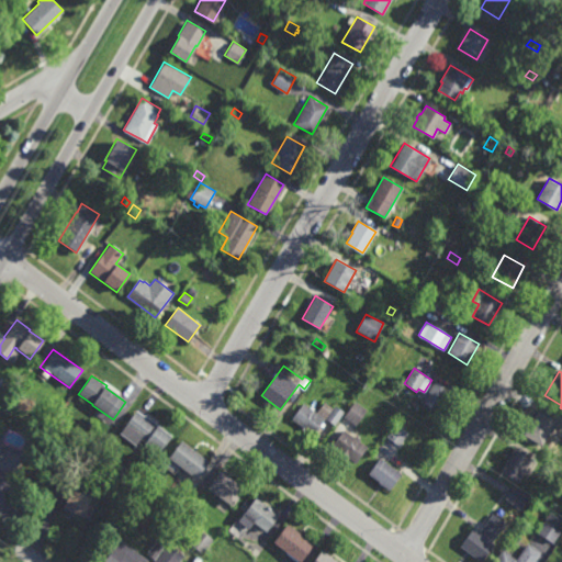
[(4,397),(0,394),(0,378),(12,385),(4,397)]
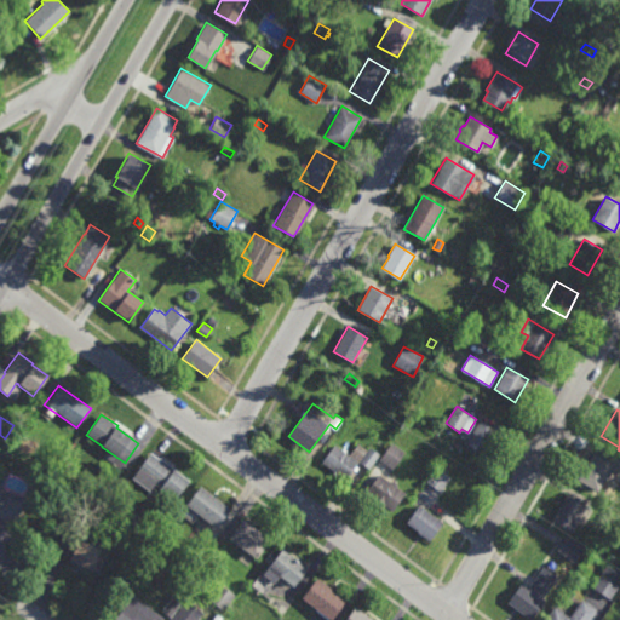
[(482,457),(464,446),(480,420),(498,431),(482,457)]
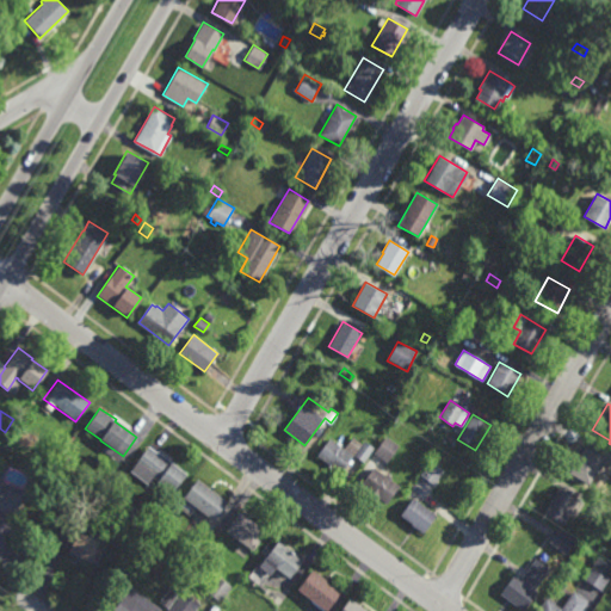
[(363,443),(365,439),(375,446),(364,462),(355,454),(340,473),(333,468),(333,469),(328,467),(331,464),(318,455),(331,438),(338,443),(339,442),(341,444),(340,445),(344,449),(353,436),(363,443)]
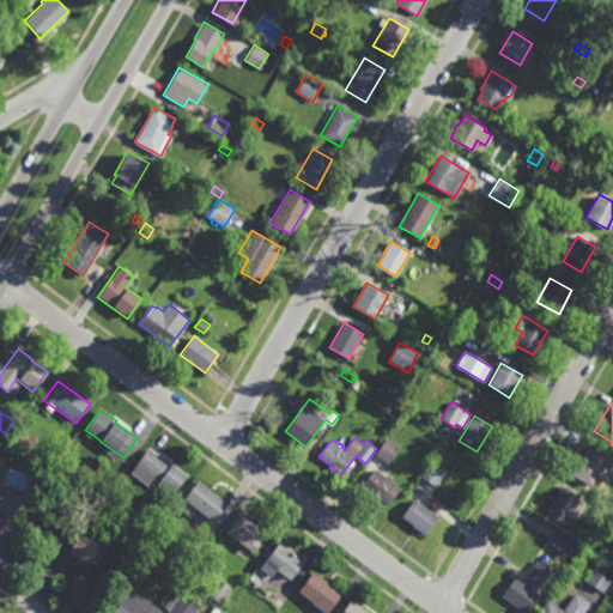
[(388,462),(376,454),(388,437),(400,445),(388,462)]
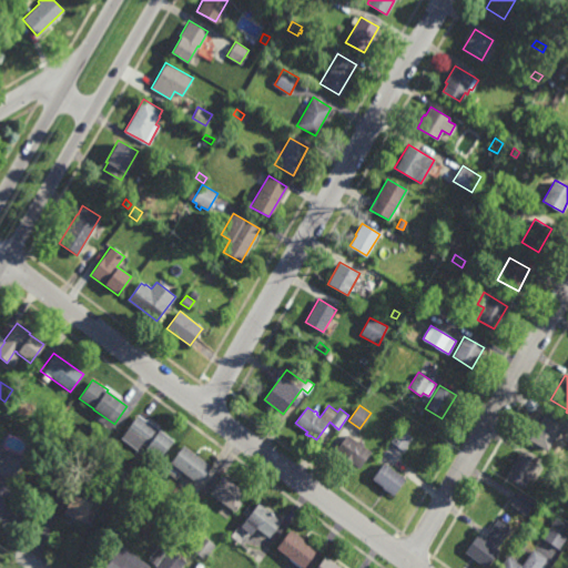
[(146,421),(146,419),(160,429),(160,430),(173,440),(160,458),(146,448),(146,447),(125,432),(139,415),(146,421)]
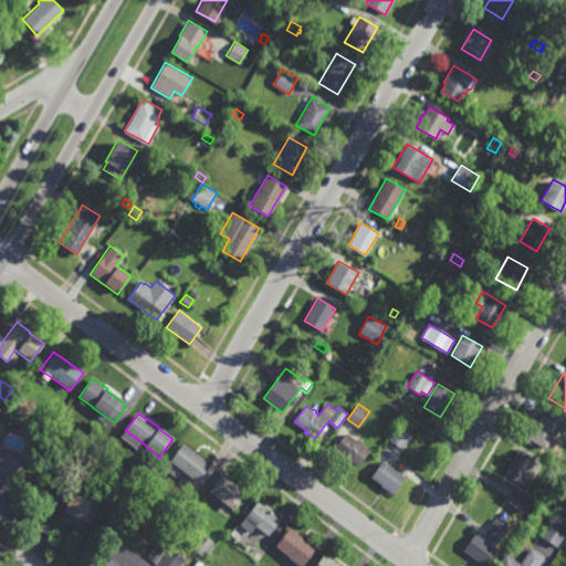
[(546,449),(528,438),(542,413),(561,425),(546,449)]
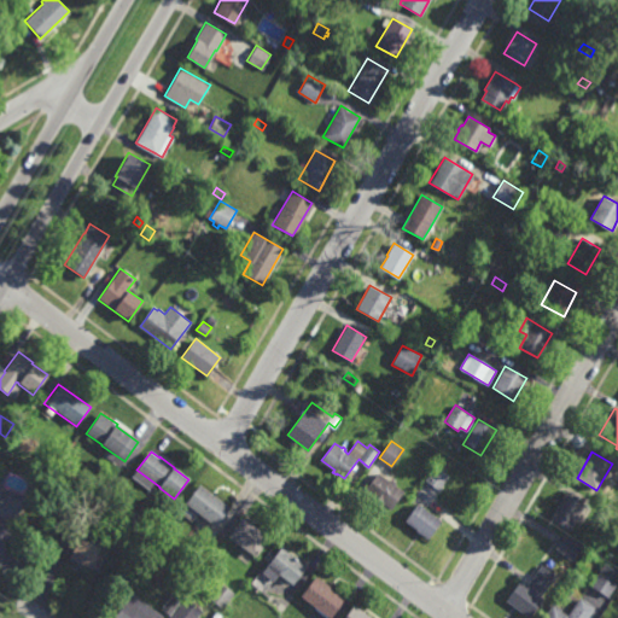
[(449,476),(438,491),(425,482),(427,477),(426,476),(429,472),(431,473),(436,465),(449,476)]
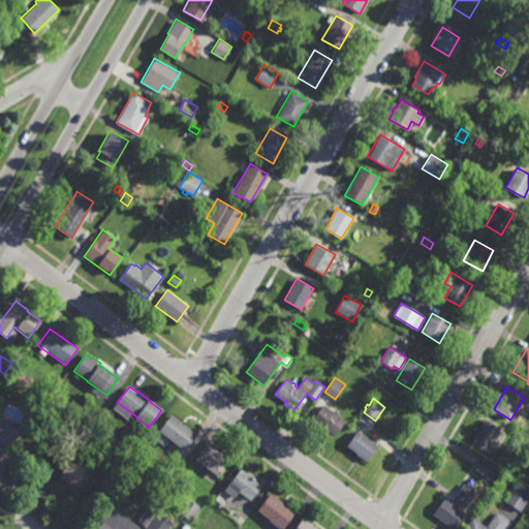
[(333,411),(335,409),(339,412),(338,415),(346,422),(335,436),(328,432),(328,433),(317,425),(318,424),(313,419),(323,404),(333,411)]
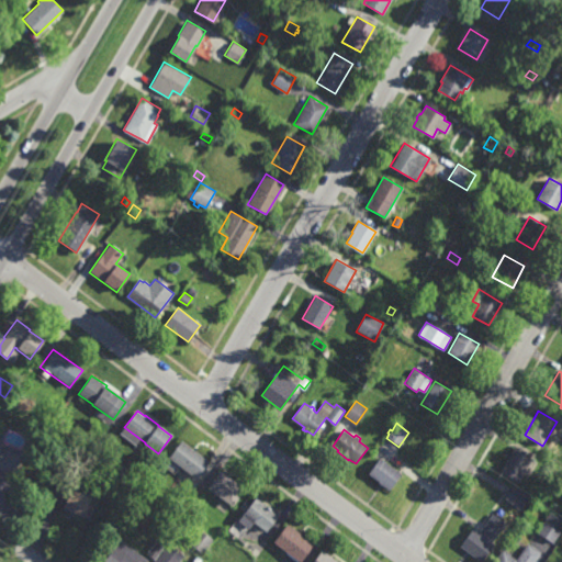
[(195,479),(169,459),(181,441),(209,461),(195,479)]
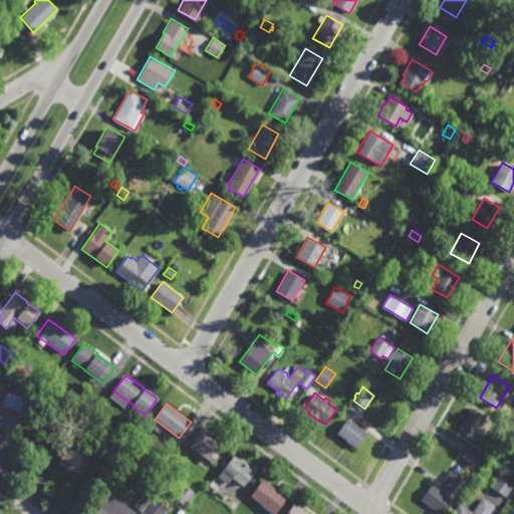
[(0,407),(1,406),(20,414),(11,436),(0,431),(0,407)]
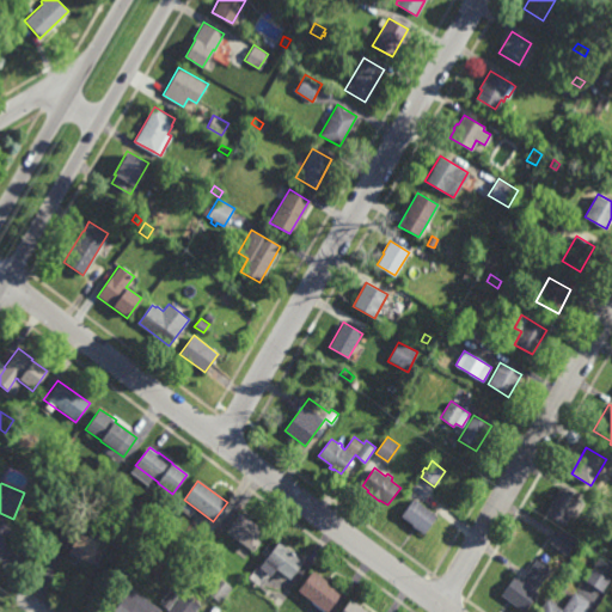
[(65,494),(55,490),(57,483),(68,487),(65,494)]
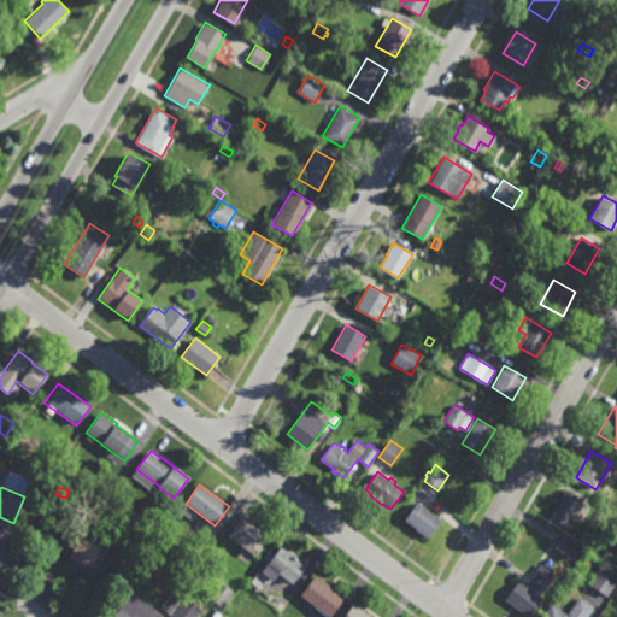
[(570,530),(550,518),(565,492),(586,504),(570,530)]
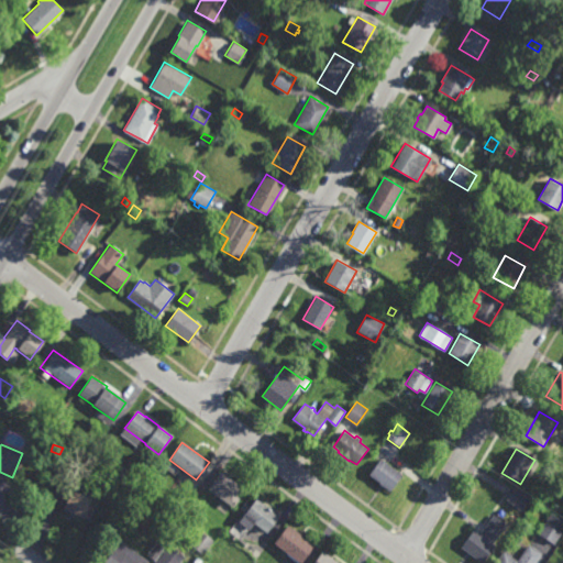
[(389,492),(379,484),(379,483),(368,474),(381,459),(401,474),(389,492)]
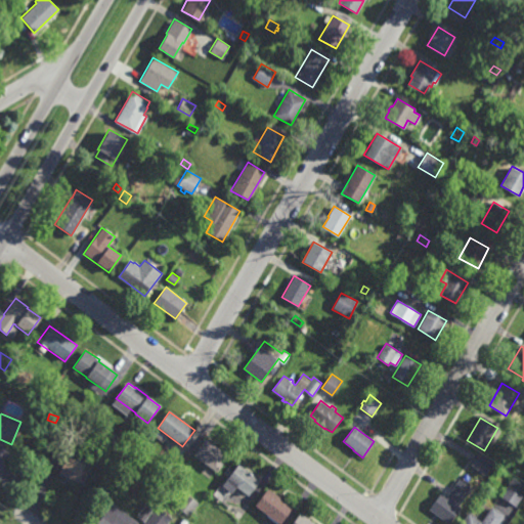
[(89,457),(87,457),(83,468),(88,470),(82,482),(57,471),(61,464),(62,465),(68,452),(53,446),(59,432),(93,447),(89,457)]
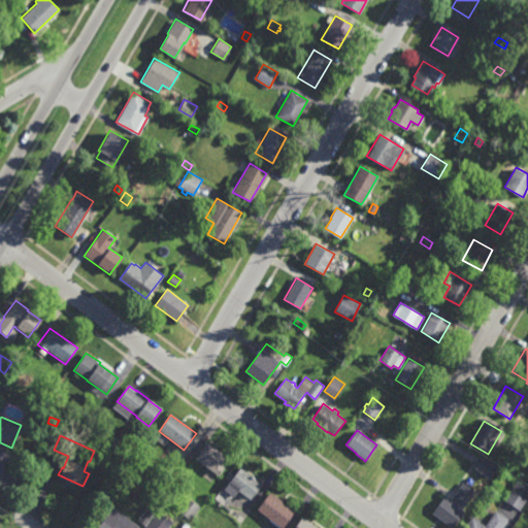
[(116,448),(111,444),(116,439),(120,441),(116,448)]
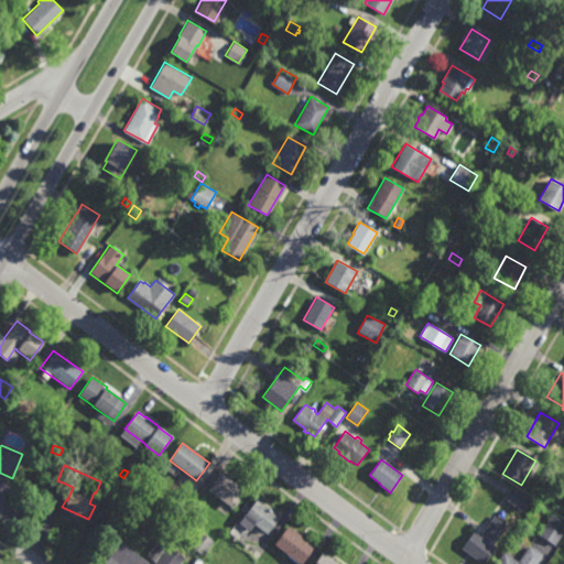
[(231,506),(209,489),(221,473),(243,490),(231,506)]
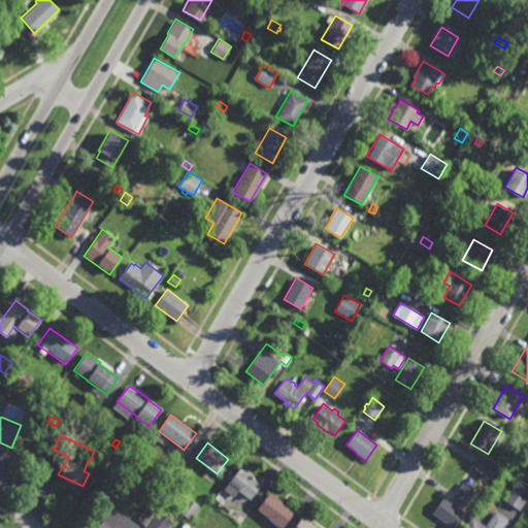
[(0,455),(0,484),(7,485),(8,444),(0,444),(0,455)]
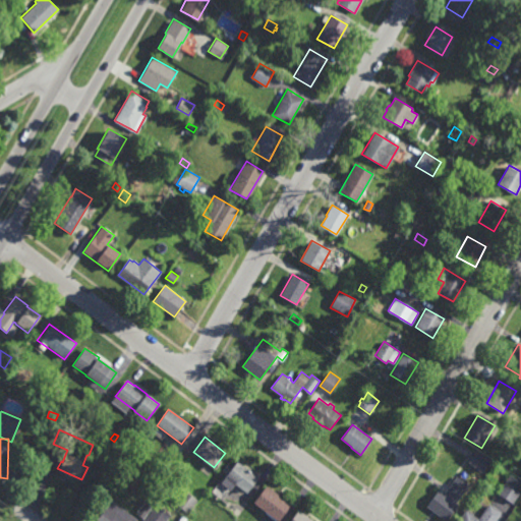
[(480,470),(469,461),(476,452),(487,461),(480,470)]
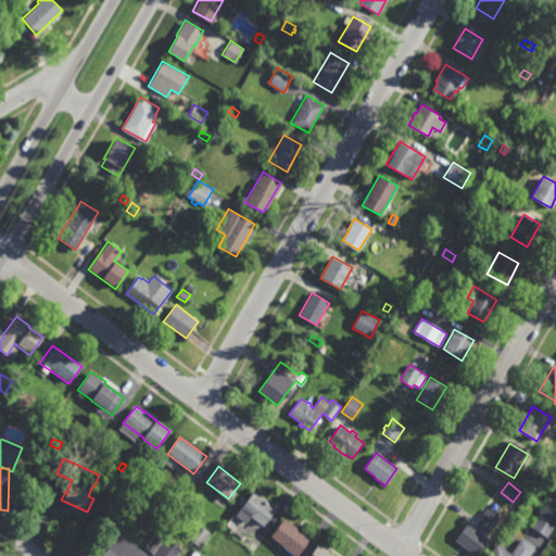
[(276,509),(263,526),(251,515),(245,521),(235,514),(253,491),(276,509)]
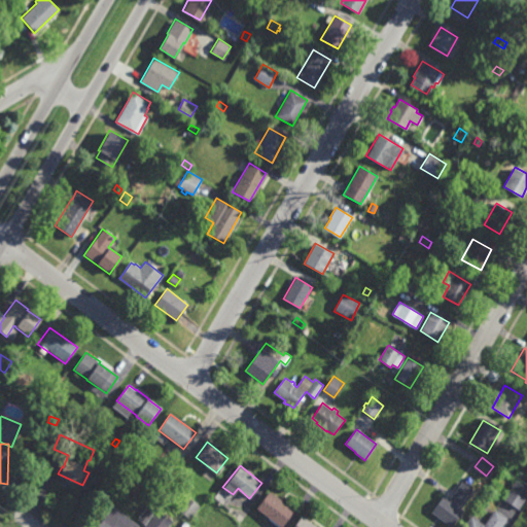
[(526,493),(518,508),(503,499),(517,480),(526,486),(526,493)]
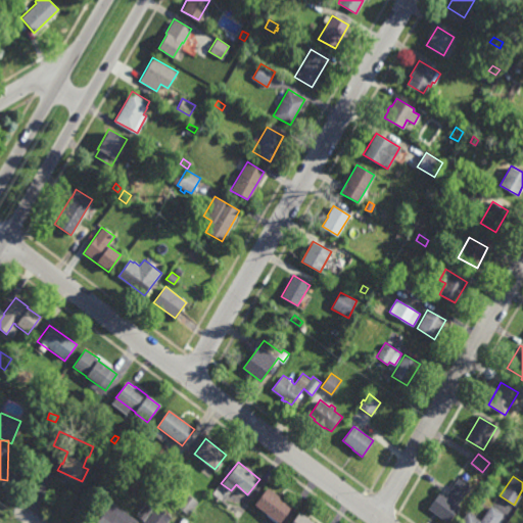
[(457,505),(460,507),(447,522),(428,508),(446,483),(452,487),(459,477),(471,486),(457,505)]
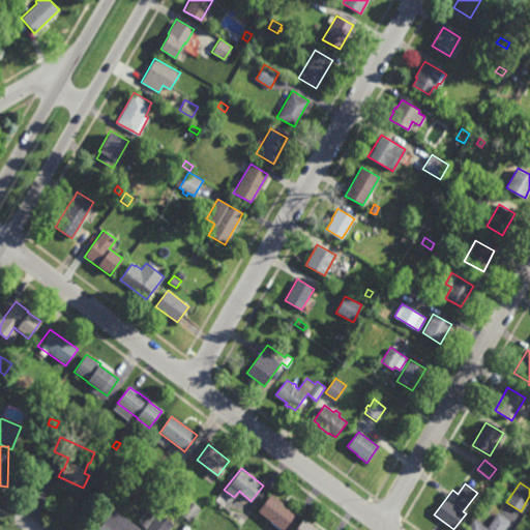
[(283,529),(258,510),(270,493),(295,512),(283,529)]
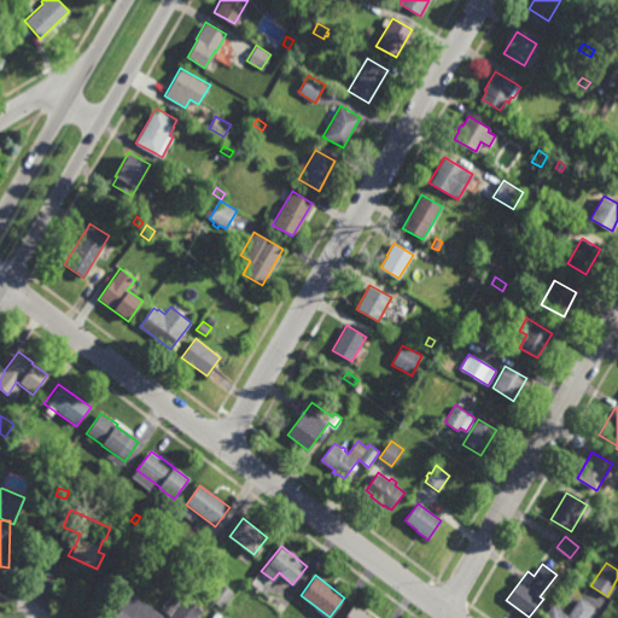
[(222,608),(205,595),(217,579),(234,593),(222,608)]
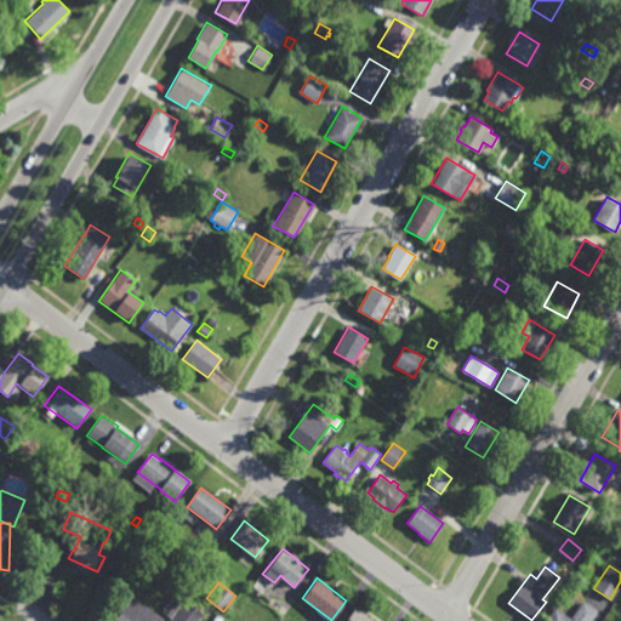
[(170,616),(161,610),(177,590),(186,597),(170,616)]
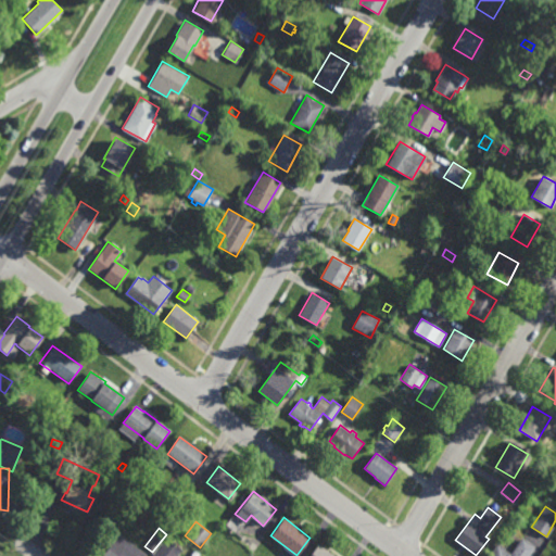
[(142,555),(100,555),(118,532),(146,553),(142,555)]
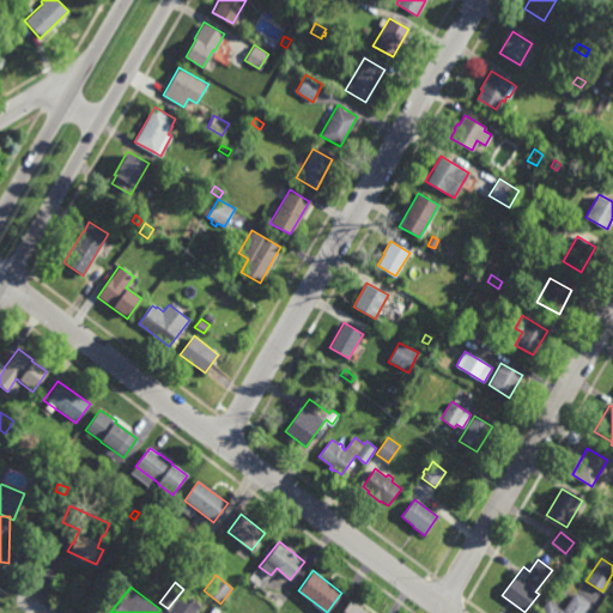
[(194,612),(171,612),(169,611),(184,592),(201,605),(194,612)]
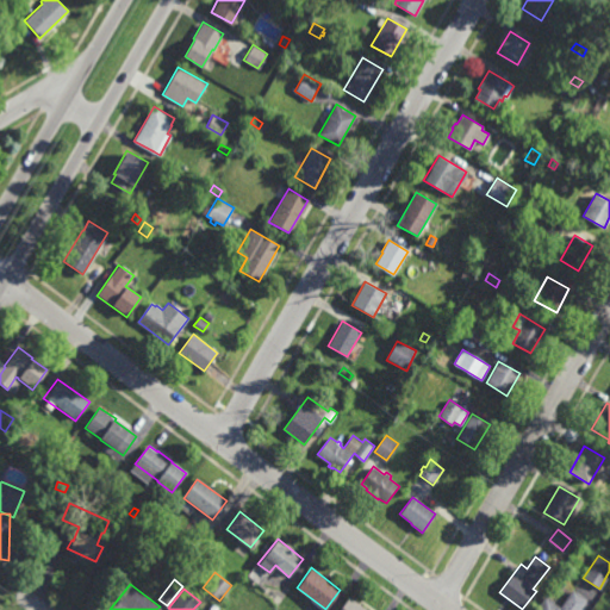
[(587,599),(579,609),(535,609),(545,596),(548,598),(548,596),(554,599),(553,602),(560,607),(572,589),(587,599)]
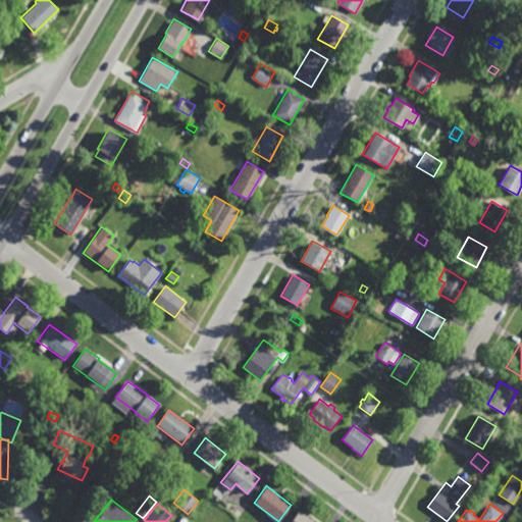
[(290,521),(299,510),(314,521),(290,521)]
